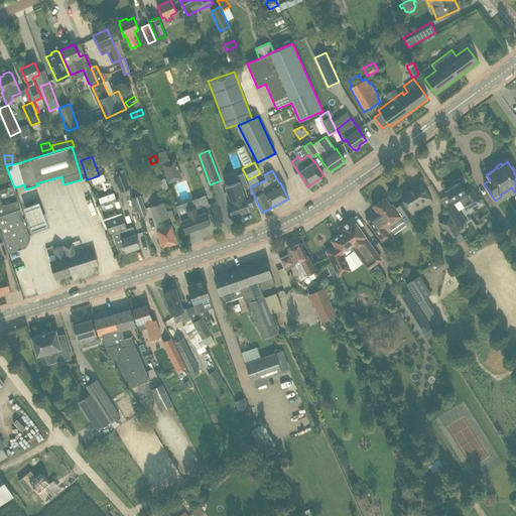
[(227,191),(224,192),(232,216),(233,216),(249,210),(248,208),(252,206),(253,206),(249,196),(248,197),(245,188),(249,187),(243,172),(236,175),(238,181),(225,185),(225,186),(227,191)]
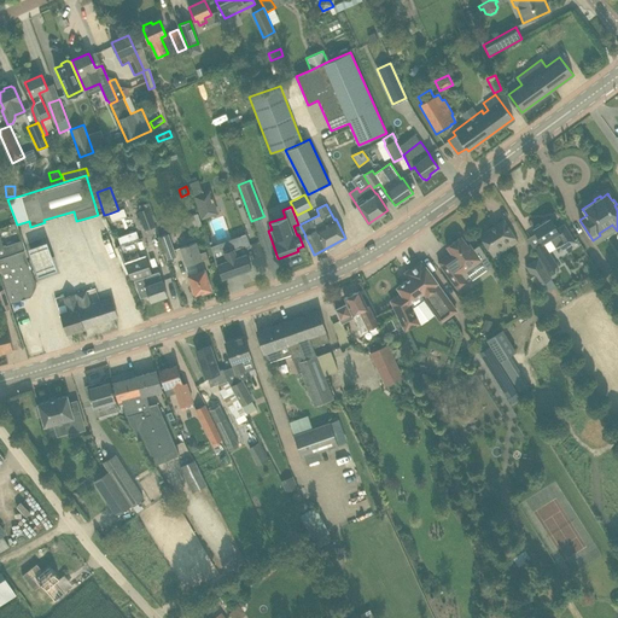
[(136,211),(144,231),(156,227),(149,208),(136,211)]
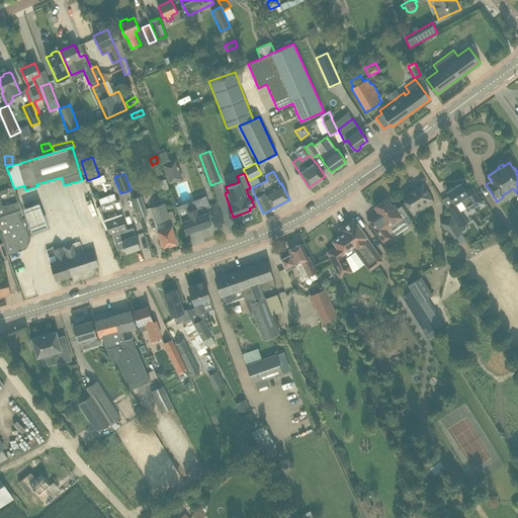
[(99,176),(91,179),(93,185),(105,181),(103,175),(99,176)]
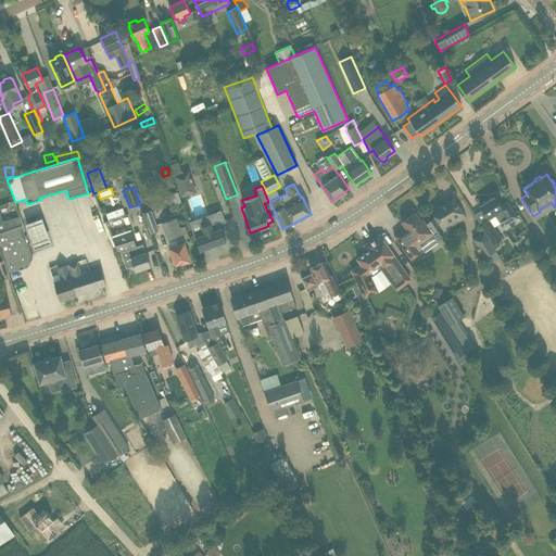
[(181,203),(179,197),(178,192),(166,196),(169,206),(181,203)]
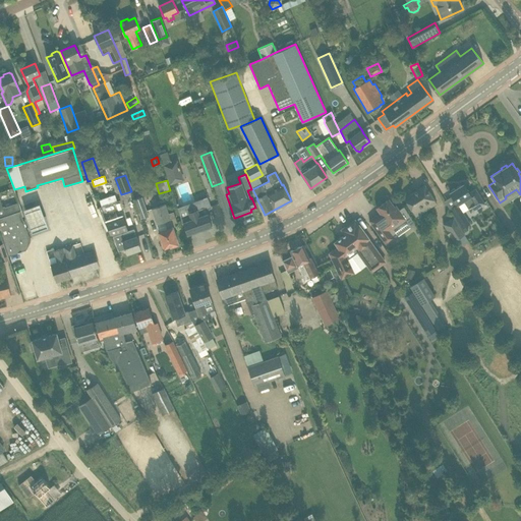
[(457,205),(450,209),(462,229),(470,224),(458,205),(463,201),(470,213),(485,204),(475,188),(468,192),(463,184),(456,189),(454,188),(451,190),(451,192),(450,193),(455,201),(457,205)]
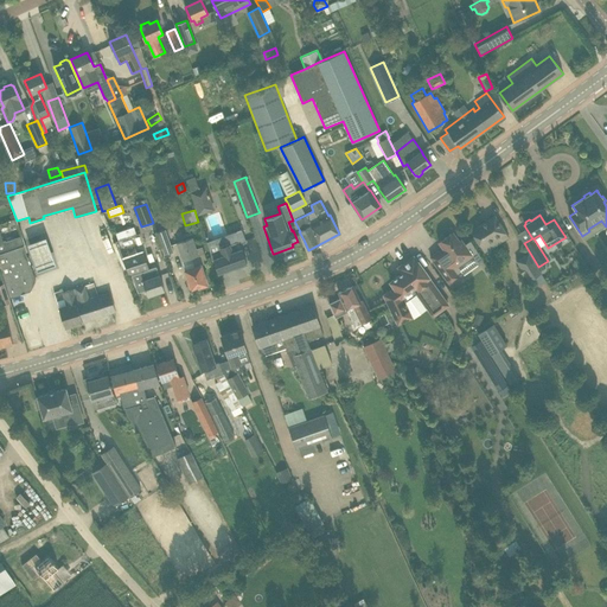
[(471,231),(484,253),(509,237),(494,216),(471,231)]
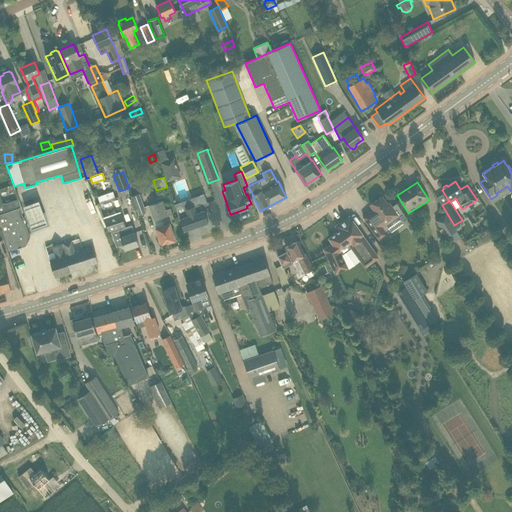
[(113,190),(98,196),(99,201),(115,195),(113,190)]
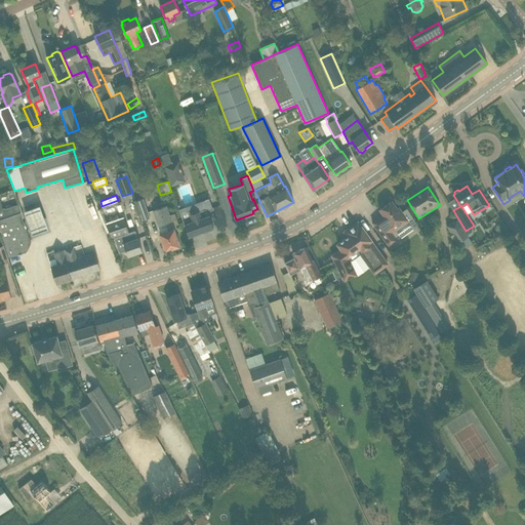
[(134,201),(142,220),(150,217),(143,198),(134,201)]
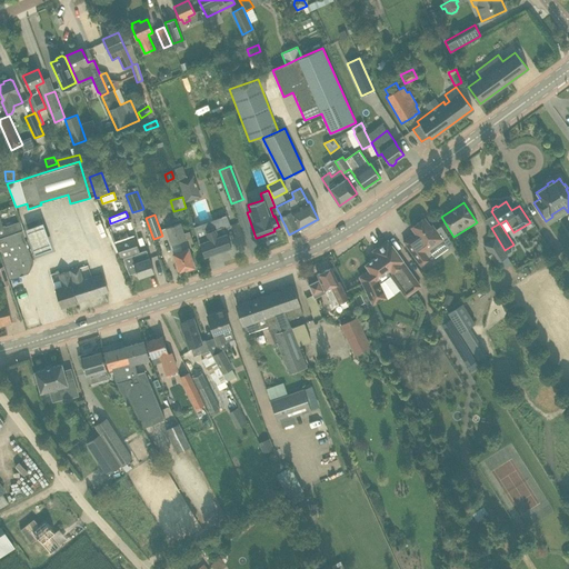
[(43,218),(27,225),(37,250),(53,243),(43,218)]
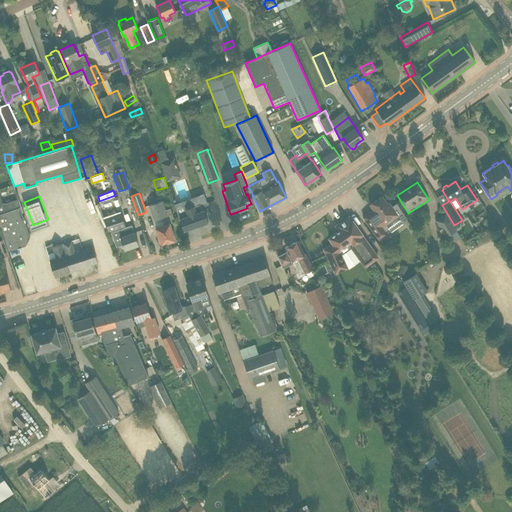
[(363,217),(379,240),(387,234),(381,226),(397,215),(403,222),(402,223),(407,220),(397,203),(392,206),(389,202),(387,203),(382,196),(370,204),(373,209),(363,217)]
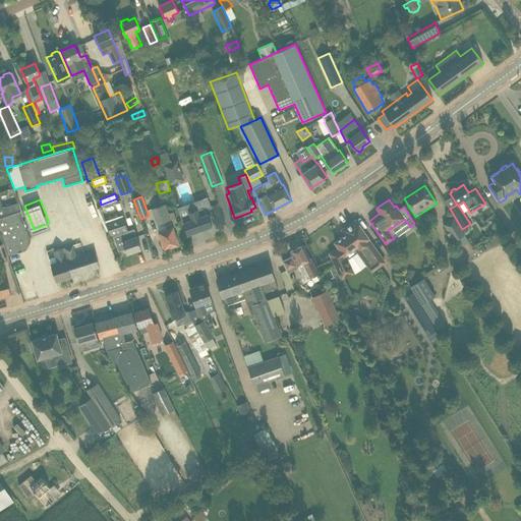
[(4,208),(7,214),(19,210),(17,203),(4,208)]
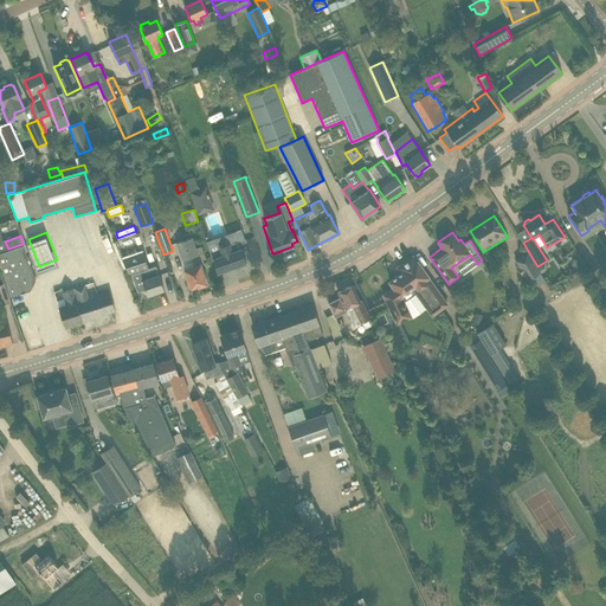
[(175,243),(181,260),(182,260),(185,269),(184,269),(191,289),(207,284),(201,265),(204,264),(202,259),(206,258),(201,246),(195,247),(192,237),(175,243)]
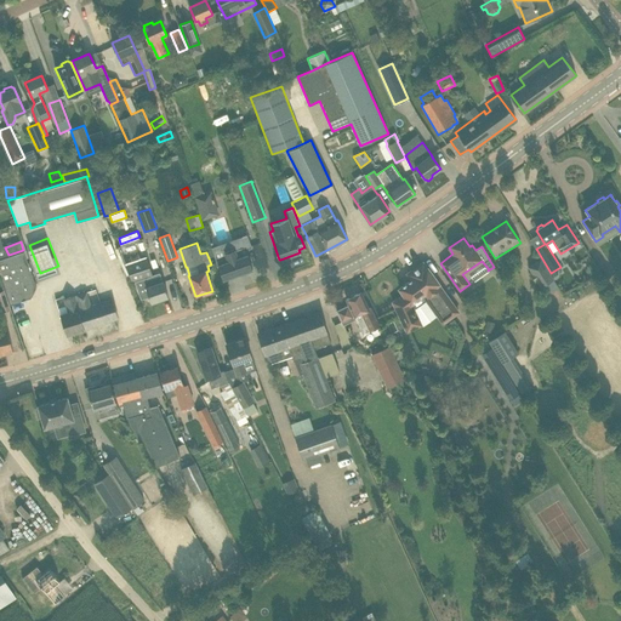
[(222,244),(211,248),(216,261),(218,268),(223,280),(234,275),(234,277),(241,273),(252,269),(248,255),(246,255),(244,246),(224,254),(222,244)]
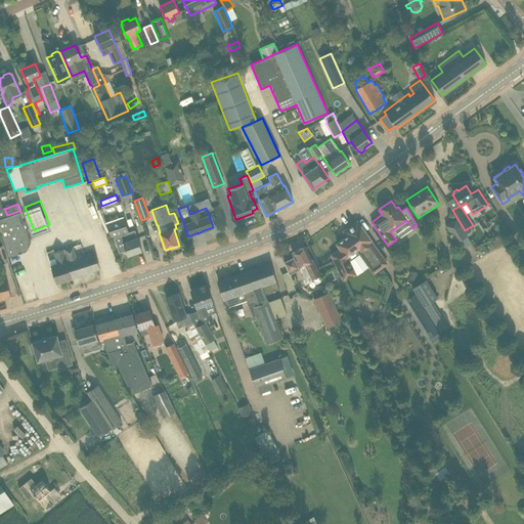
[(0,218),(0,235),(7,258),(26,251),(31,242),(20,212),(0,218)]
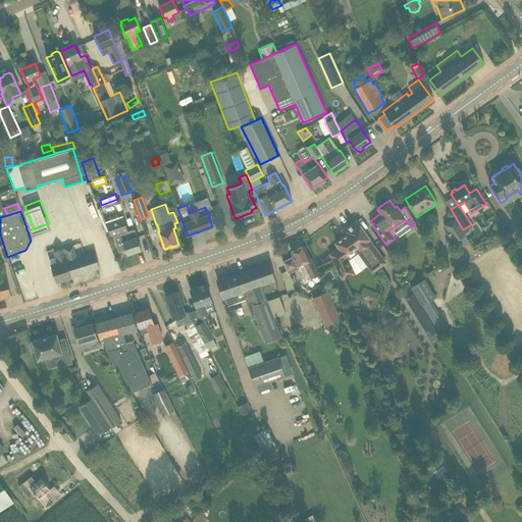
[(122,215),(105,221),(111,239),(113,238),(118,250),(124,248),(126,254),(141,249),(138,240),(137,236),(136,237),(134,231),(128,233),(122,215)]
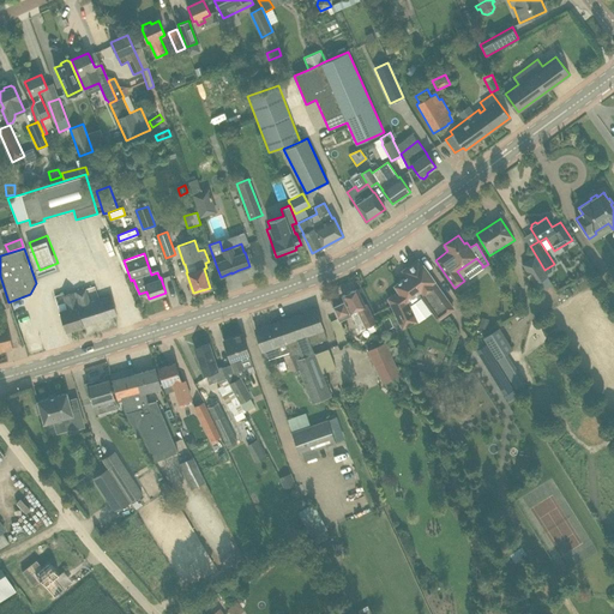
[(522,264),(540,292),(552,284),(534,256),(522,264)]
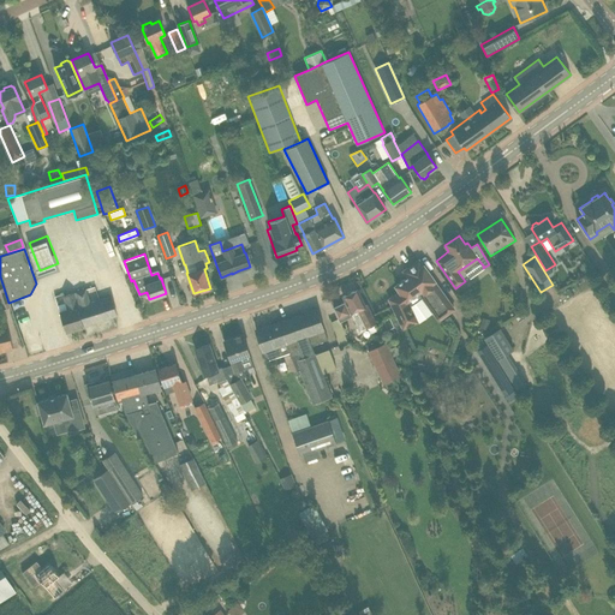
[(399,292),(389,299),(402,327),(415,321),(411,314),(412,312),(410,309),(408,310),(405,303),(421,291),(441,320),(454,309),(424,266),(423,266),(419,260),(404,272),(407,278),(395,286),(399,292)]
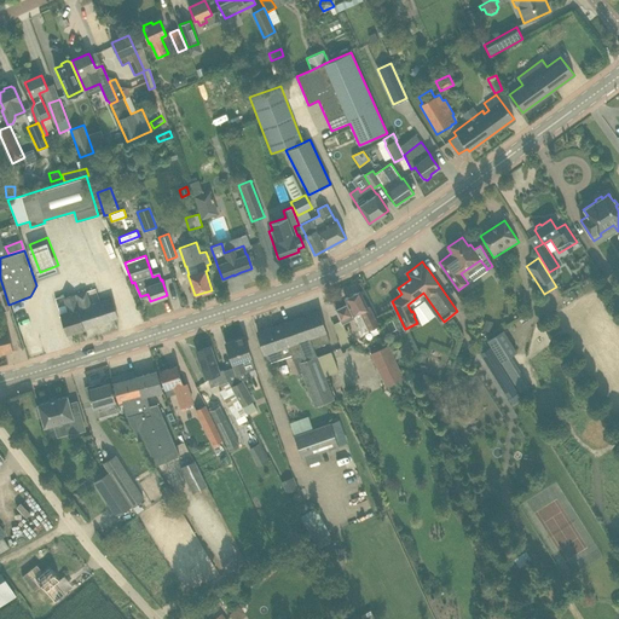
[(63,298),(67,311),(59,313),(67,334),(117,318),(111,298),(108,299),(106,296),(98,299),(99,301),(91,304),(86,290),(63,298)]
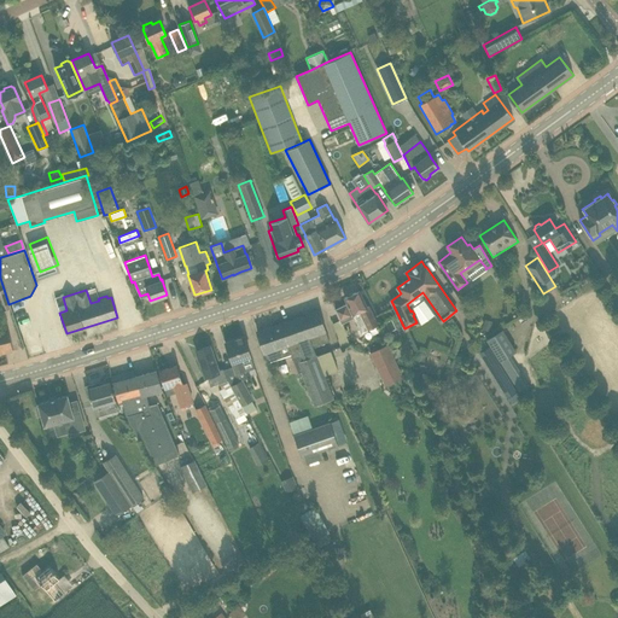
[(348,304),(336,310),(340,321),(342,324),(354,318),(361,333),(378,325),(368,307),(367,307),(359,291),(354,293),(351,292),(349,293),(349,296),(344,298),(348,304)]
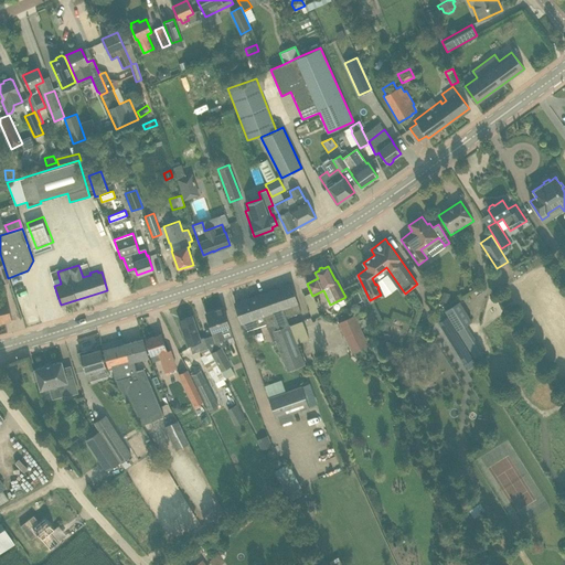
[(286,318),(301,312),(291,284),(235,304),(245,331),(266,324),(272,341),(275,340),(287,371),(305,364),(297,343),(289,326),(286,318)]
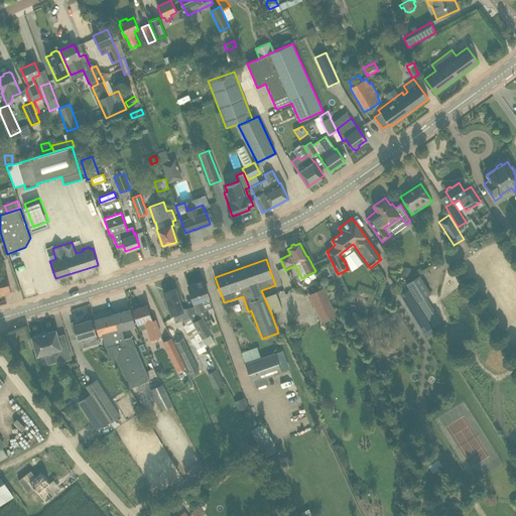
[(0,294),(11,292),(5,271),(0,272),(0,294)]
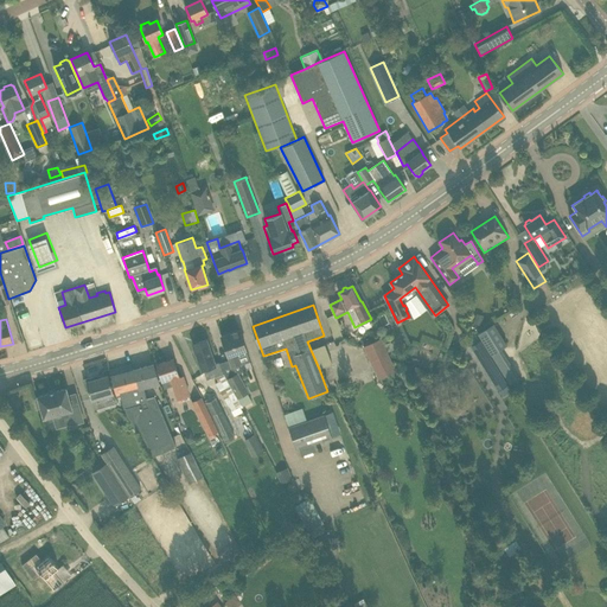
[(502,349),(506,345),(493,324),(477,333),(509,384),(518,378),(502,349)]
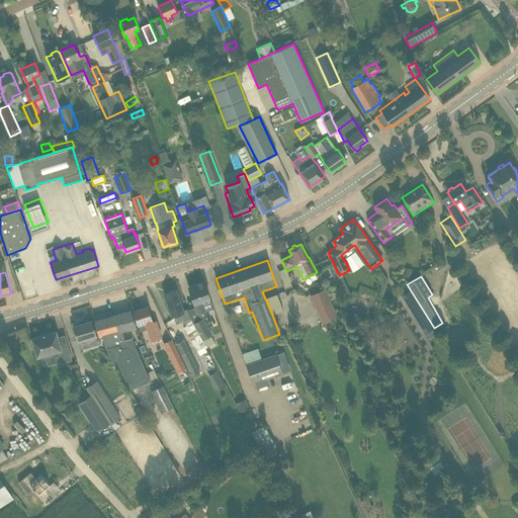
[(209,298),(203,281),(188,287),(194,304),(193,304),(196,314),(205,311),(202,301),(209,298)]
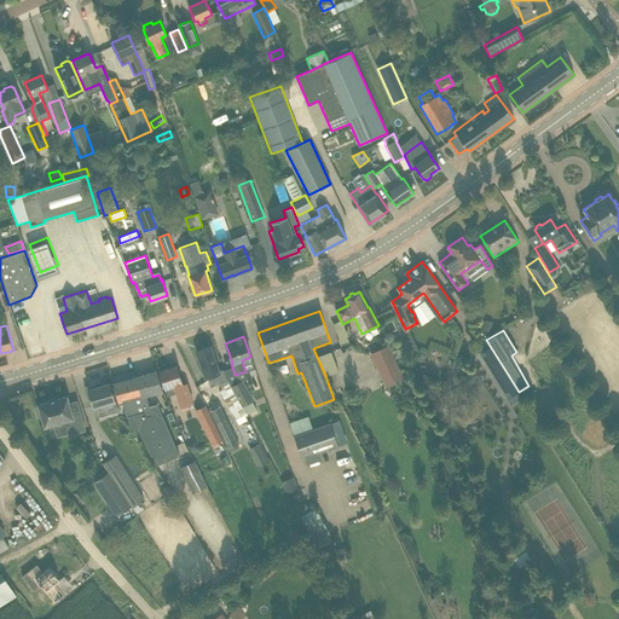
[(370,353),(385,387),(403,377),(388,345),(370,353)]
